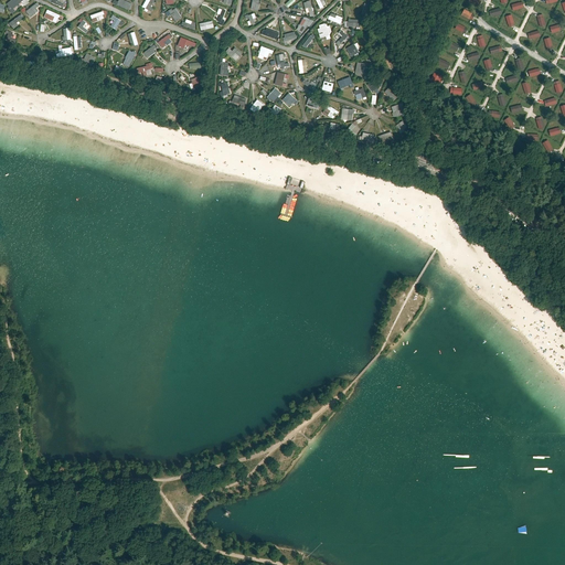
[(17,0),(8,0),(3,3),(9,13),(20,6),(17,0)]
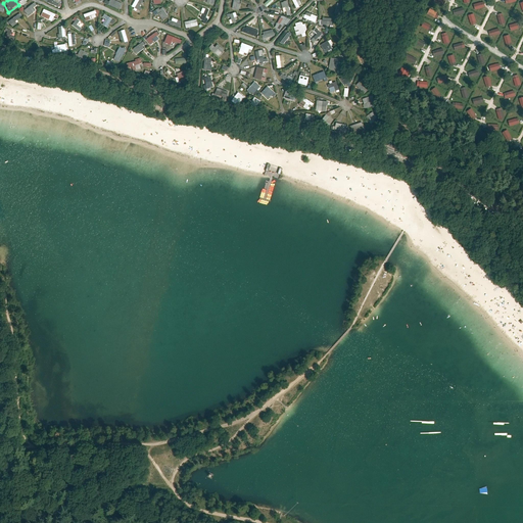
[(114,0),(109,0),(107,4),(117,9),(121,3),(114,0)]
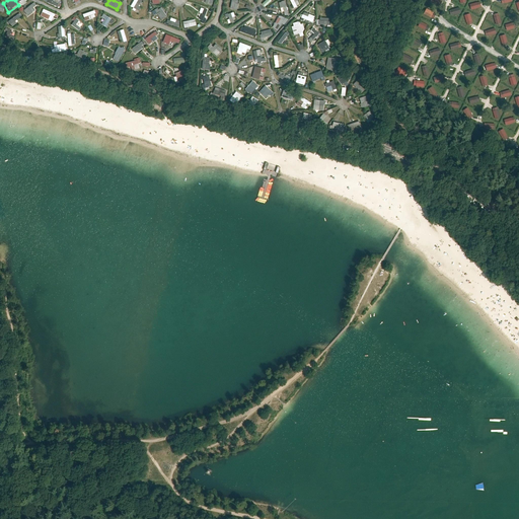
[(141,0),(134,0),(131,7),(136,10),(141,0)]
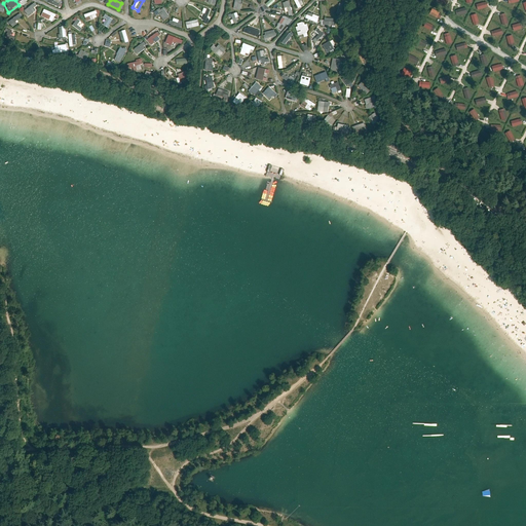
[(234,0),(233,9),(241,10),(242,0),(234,0)]
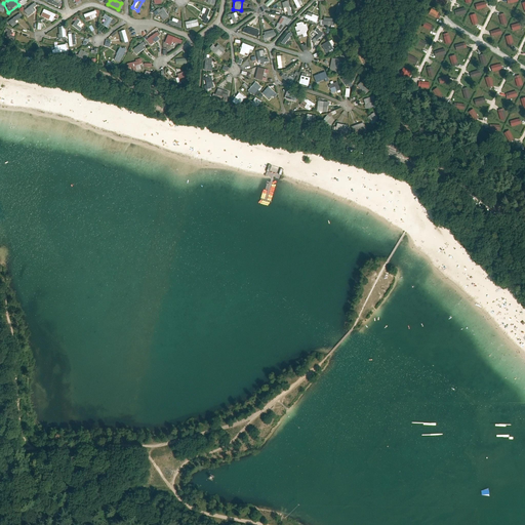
[(292,13),(288,0),(287,0),(281,2),(285,15),(292,13)]
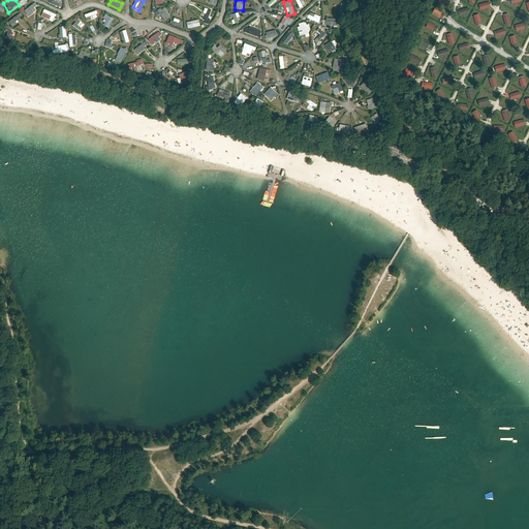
[(304,0),(296,0),(301,8),(307,5),(304,0)]
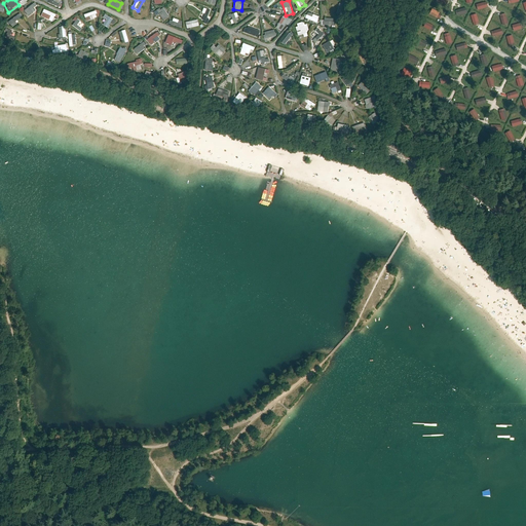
[(338,3),(336,11),(344,13),(346,4),(338,3)]
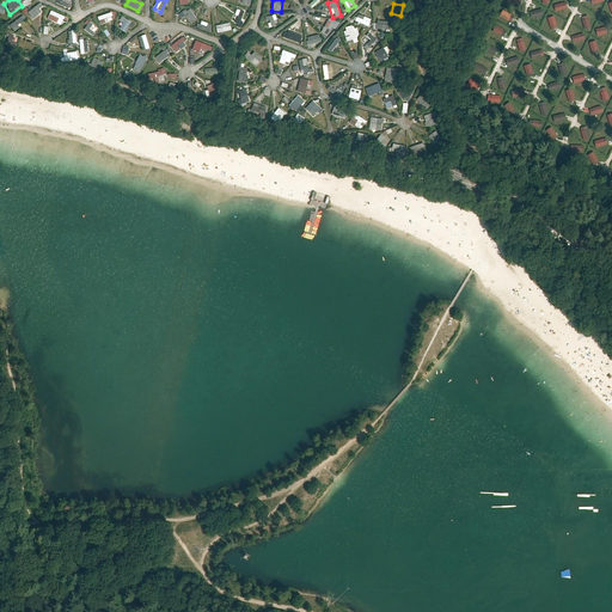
[(37,6),(25,13),(29,19),(38,14),(36,11),(40,8),(37,6)]
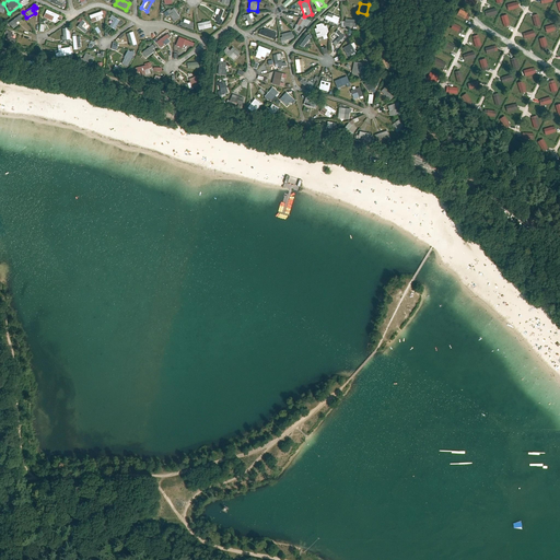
[(224,10),(217,7),(212,19),(220,21),(224,10)]
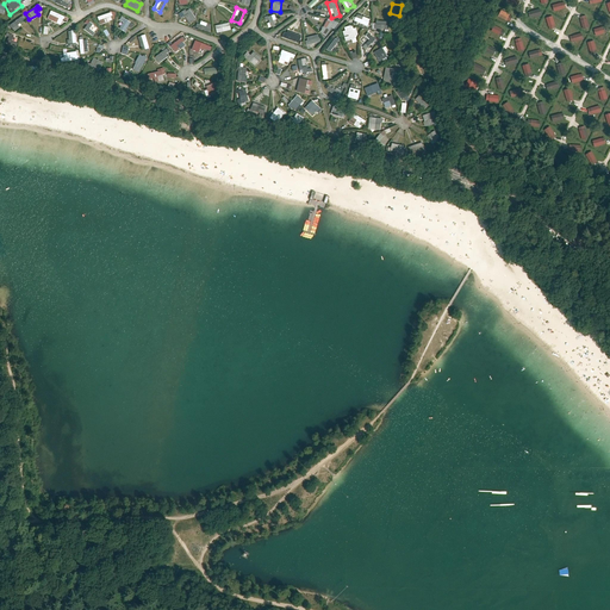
[(190,24),(198,18),(191,8),(187,11),(186,10),(181,12),(190,24)]
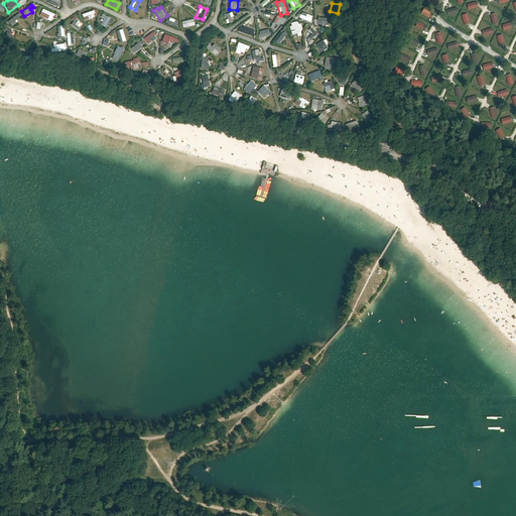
[(423,8),(420,14),(429,18),(433,12),(423,8)]
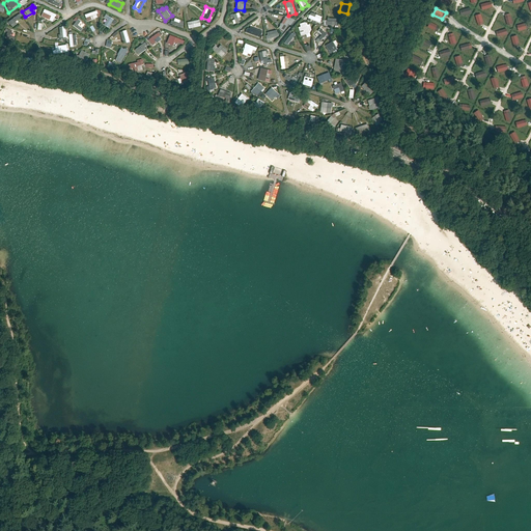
[(58,17),(44,9),(40,16),(49,19),(48,21),(51,23),(53,19),(57,20),(58,17)]
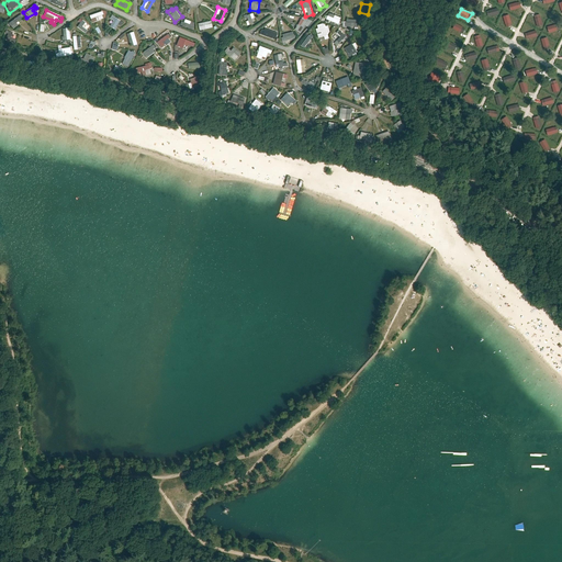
[(101,12),(88,15),(91,23),(103,20),(101,12)]
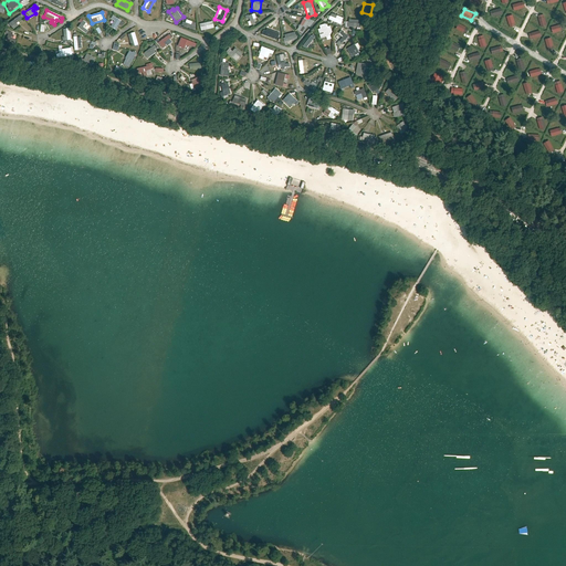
[(245,17),(250,24),(255,22),(254,19),(258,18),(255,12),(245,17)]
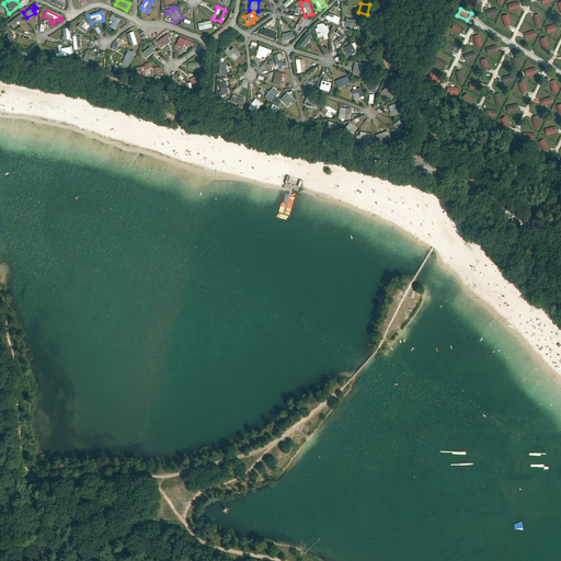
[(341,19),(329,12),(325,19),(338,25),(341,19)]
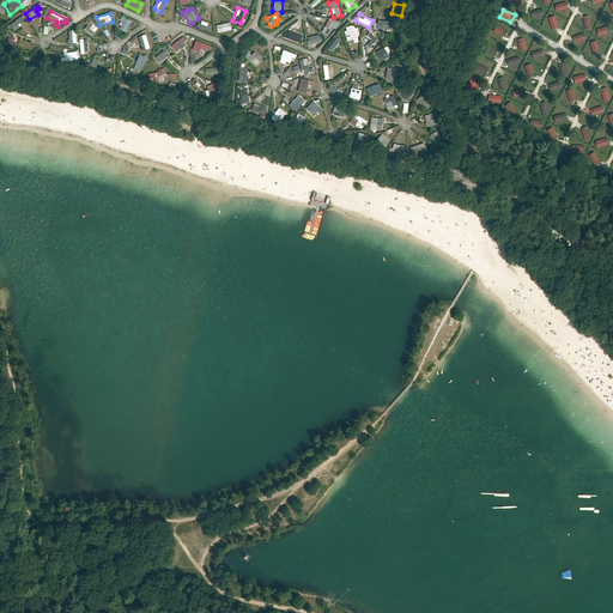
[(20,17),(6,26),(10,32),(17,28),(16,25),(23,20),(20,17)]
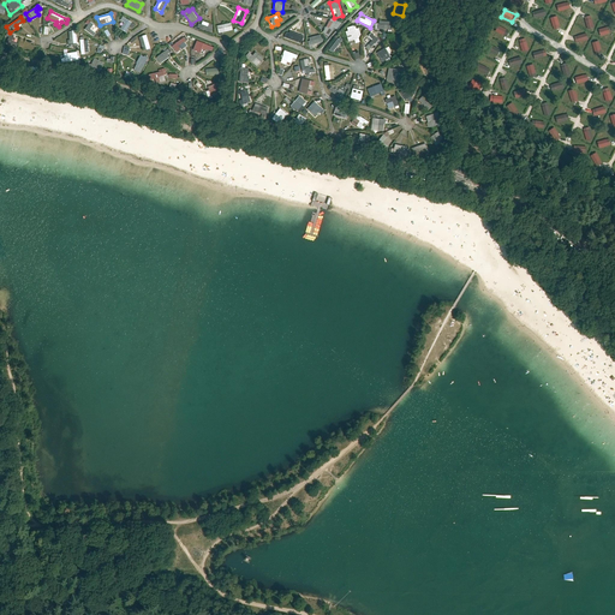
[(124,35),(131,23),(120,17),(118,22),(121,23),(117,31),(124,35)]
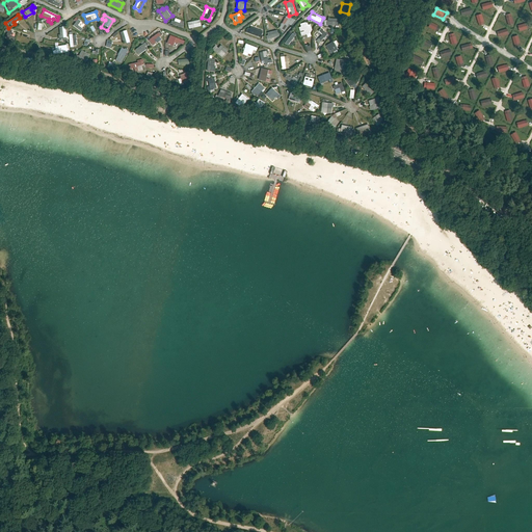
[(183,28),(186,21),(174,17),(171,24),(183,28)]
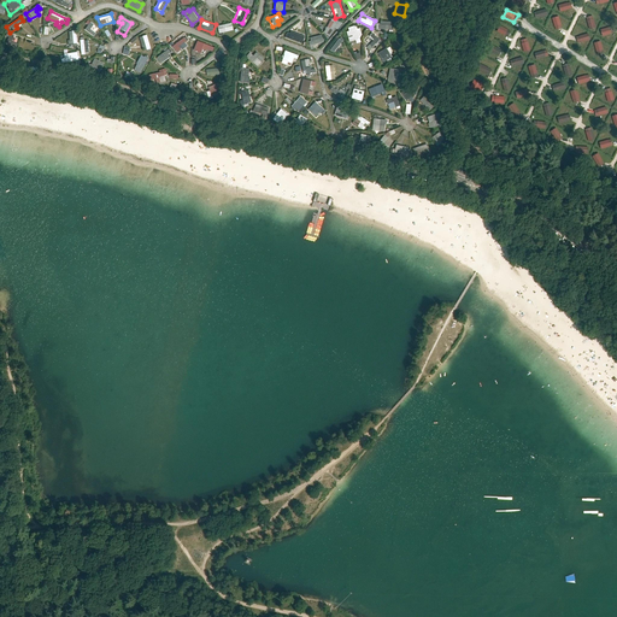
[(333,36),(339,24),(331,19),(325,33),(333,36)]
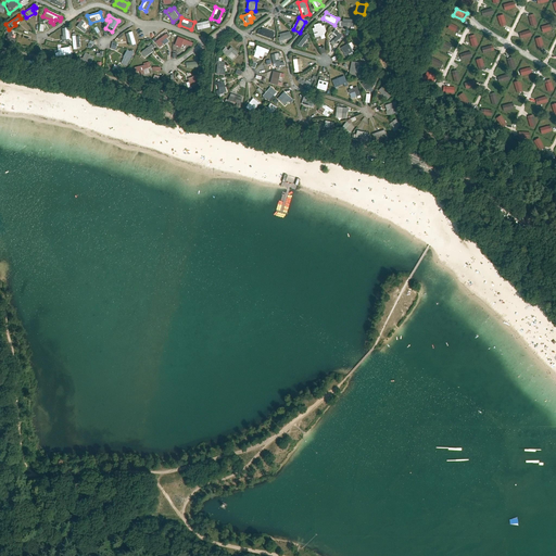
[(87,27),(77,19),(75,22),(77,24),(74,28),(81,34),(87,27)]
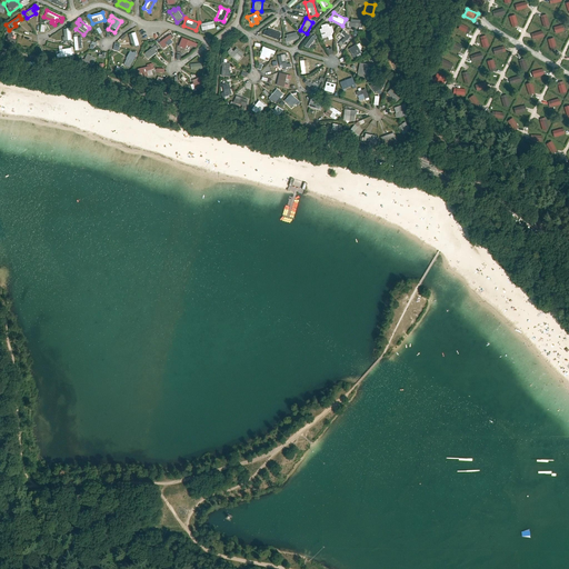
[(365,28),(365,19),(351,19),(351,29),(365,28)]
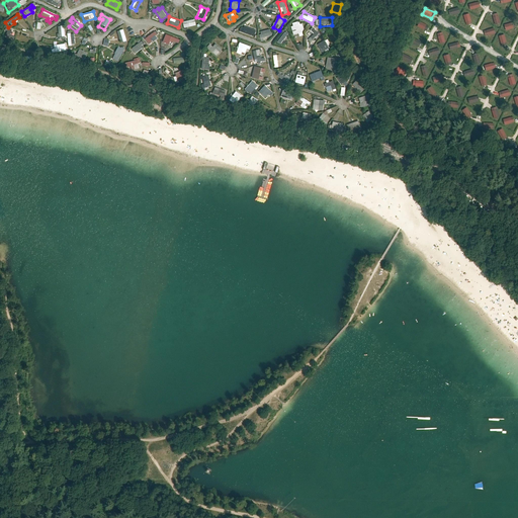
[(195,18),(184,20),(185,27),(196,25),(195,18)]
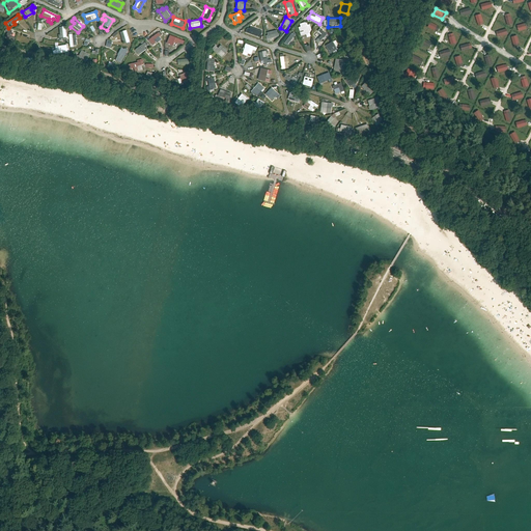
[(429,21),(426,27),(436,32),(439,25),(429,21)]
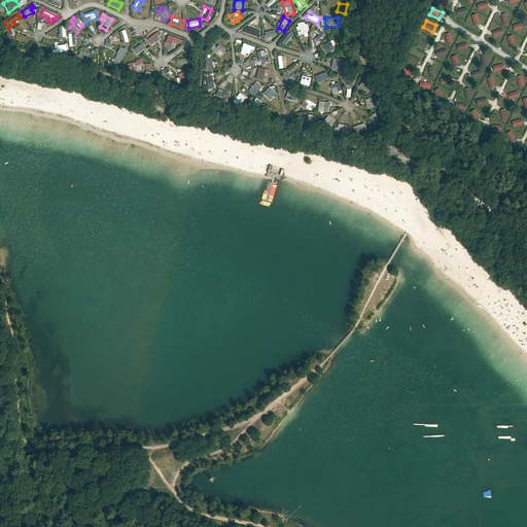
[(306,25),(296,27),(300,36),(305,34),(306,37),(309,36),(306,25)]
